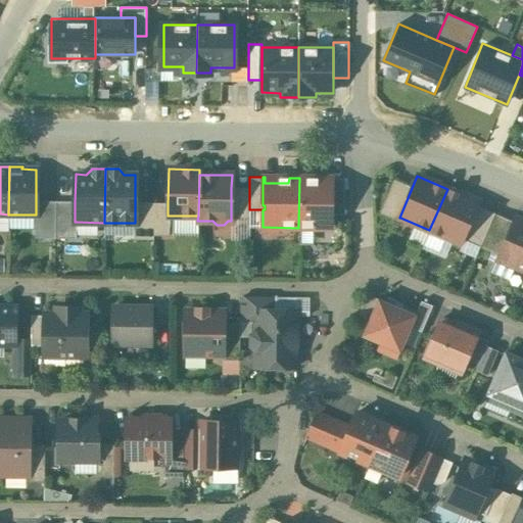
[(310,178),(299,178),(298,228),(331,228),(331,215),(331,178),(329,178),(329,184),(308,183),(310,178)]
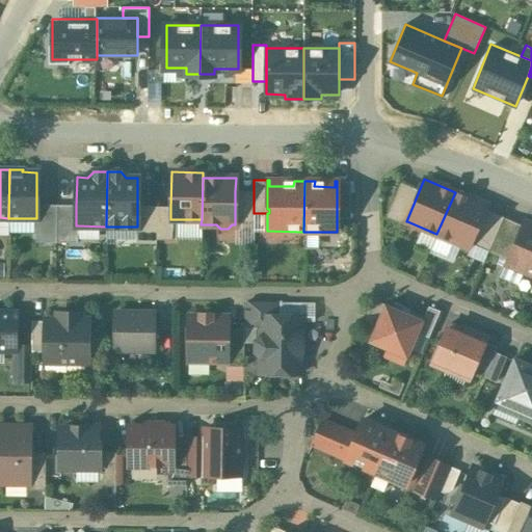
[(350,181),(337,181),(337,218),(349,218),(350,181)]
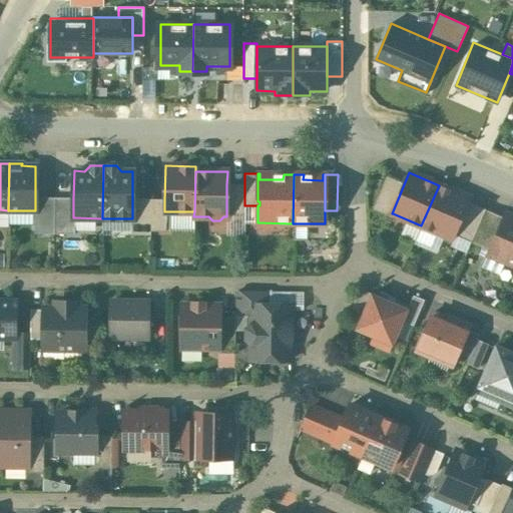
[(404,184),(386,176),(372,209),(391,217),(393,213),(392,213),(404,184)]
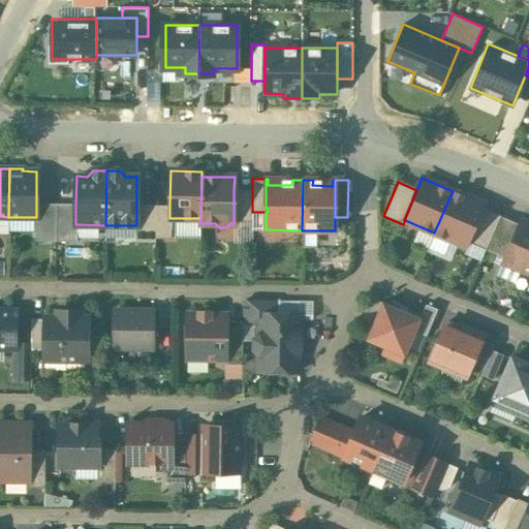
[(252,190),(234,190),(234,221),(252,221),(252,212),(252,190)]
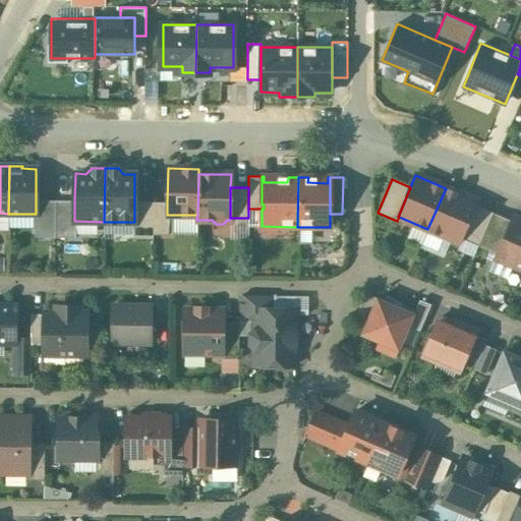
[(475,200),(446,188),(427,229),(458,242),(459,238),(474,205),(475,200)]
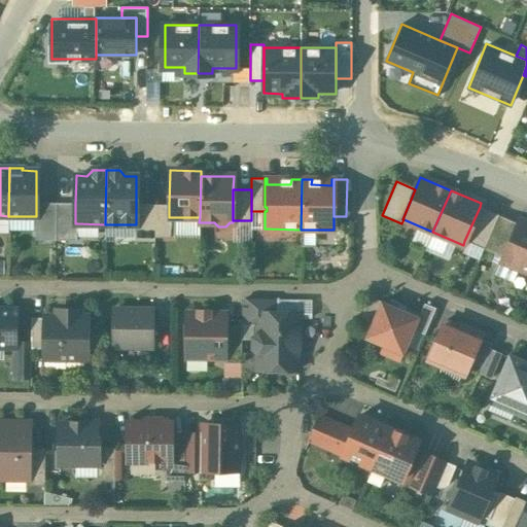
[(56,204),(36,203),(36,216),(35,216),(35,240),(56,240),(56,204)]
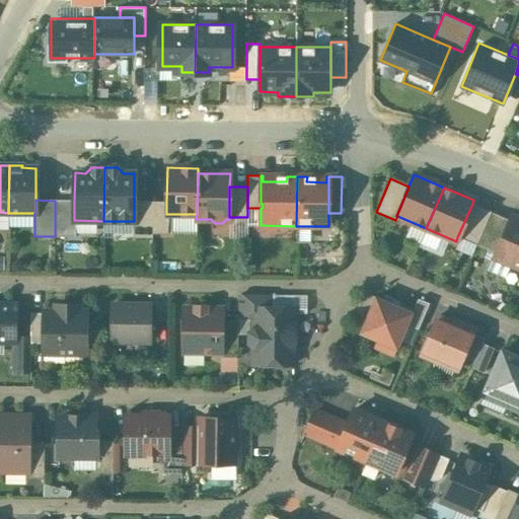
[(74,201),(55,200),(55,201),(55,236),(75,237),(76,220),(74,220),(74,201)]
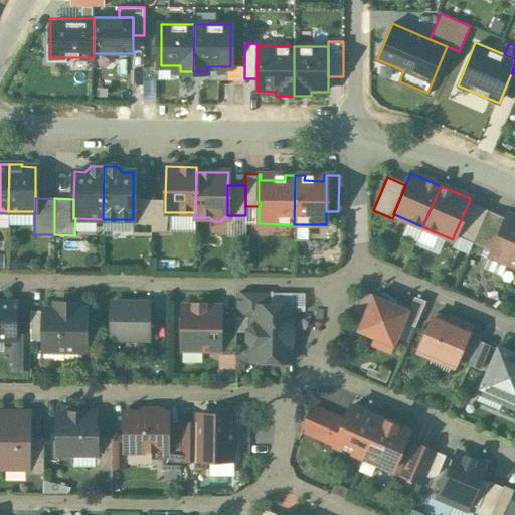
[(151,200),(133,200),(133,219),(132,219),(132,236),(151,236),(151,232),(151,200)]
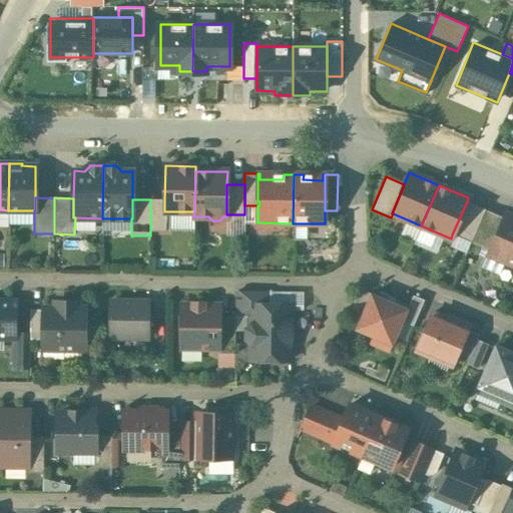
[(164,199),(150,199),(150,231),(165,231),(166,211),(164,211),(164,199)]
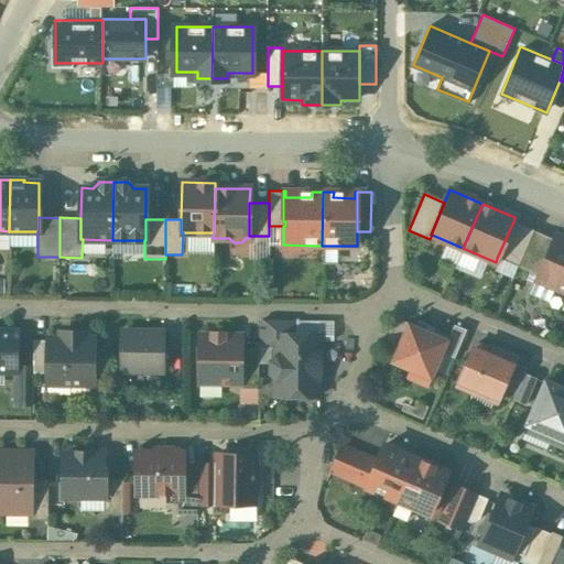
[(513,221),(497,258),(518,267),(523,252),(533,230),(513,221)]
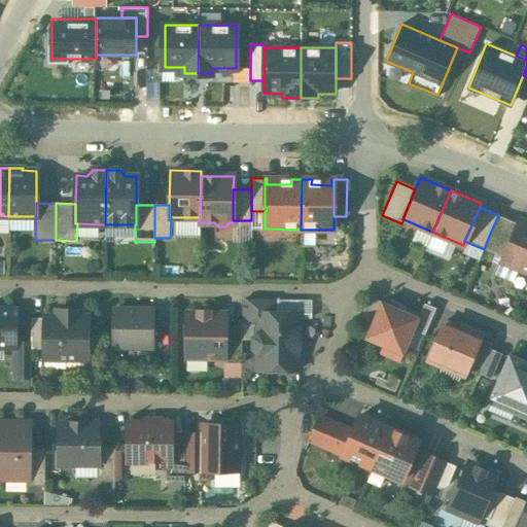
[(526,223),(519,220),(507,244),(502,257),(500,261),(526,272),(526,223)]
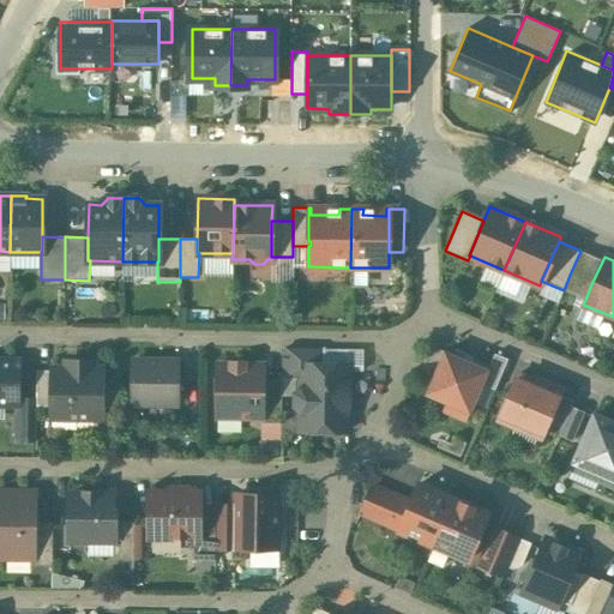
[(591,284),(570,275),(564,290),(585,300),(591,284)]
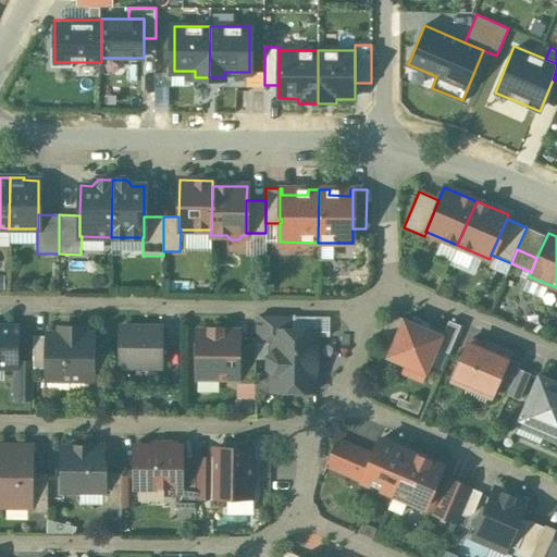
[(421,320),(412,316),(410,322),(403,319),(386,358),(405,366),(400,373),(422,382),(436,348),(443,332),(428,325),(429,323),(421,320)]
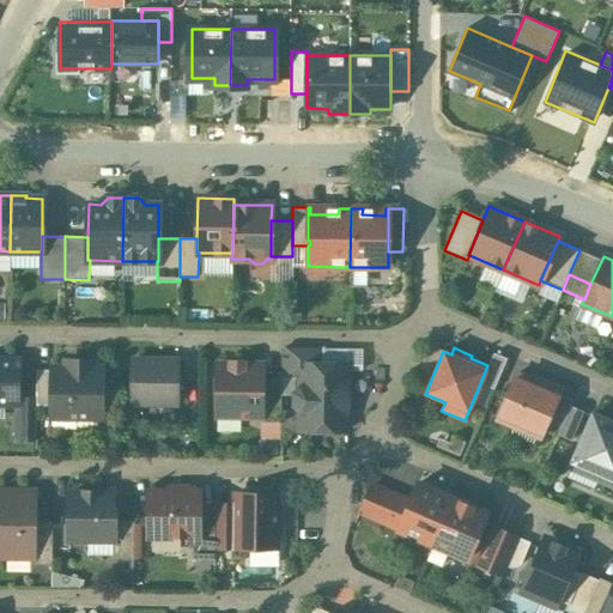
[(319,351),(280,350),(280,374),(299,374),(299,364),(319,364),(319,351)]
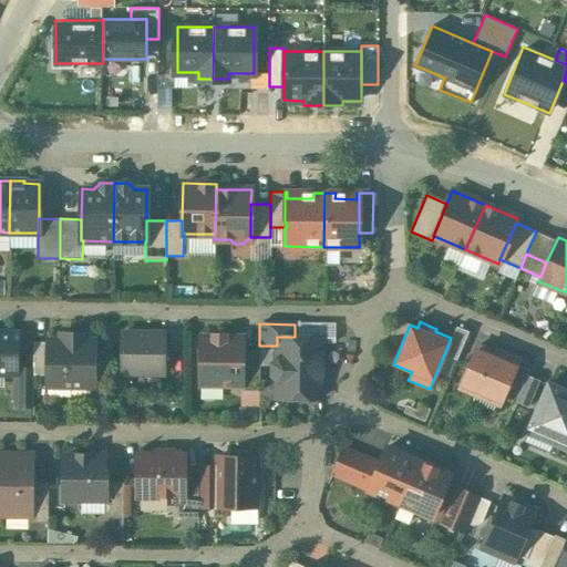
[(468,331),(456,327),(451,338),(444,354),(456,360),(468,331)]
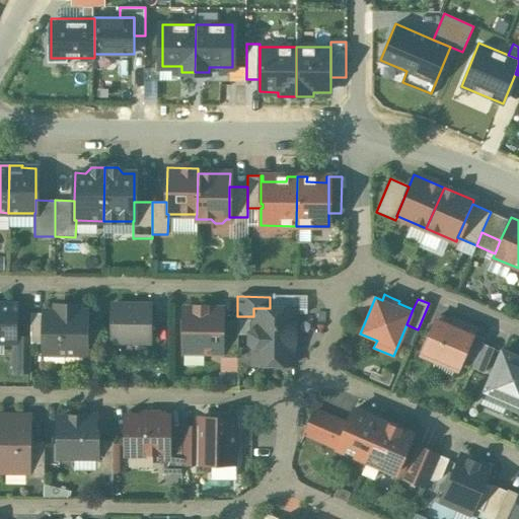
[(16,304),(0,303),(0,343),(12,343),(16,343),(16,337),(16,304)]
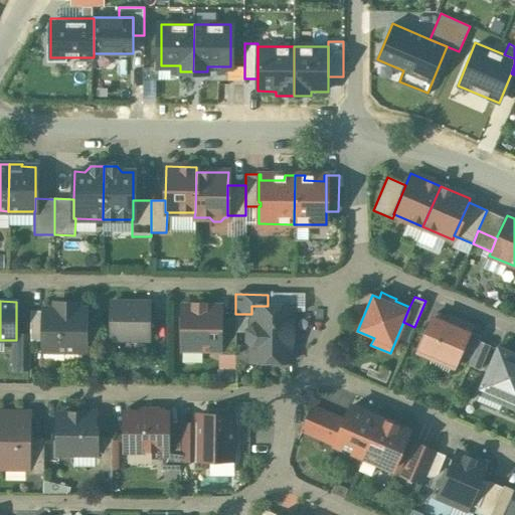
[(77,302),(54,302),(54,309),(42,309),(42,341),(41,351),(43,351),(43,356),(63,356),(63,351),(87,351),(87,309),(77,309),(77,302)]
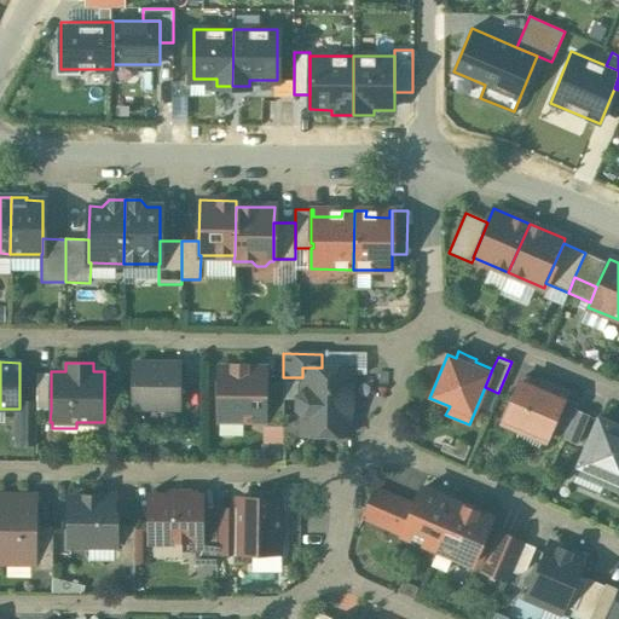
[(179,364),(133,364),(133,406),(179,408),(179,364)]
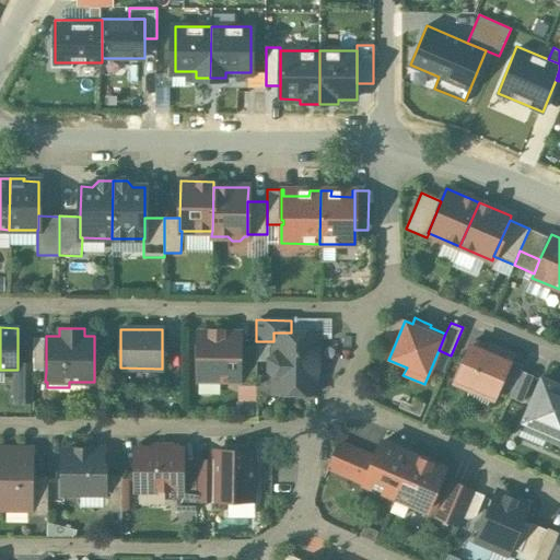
[(222,330),(210,330),(210,333),(198,333),(198,345),(195,345),(195,356),(198,356),(198,374),(213,374),(213,381),(237,381),(238,381),(240,347),(240,335),(222,335),(222,330)]
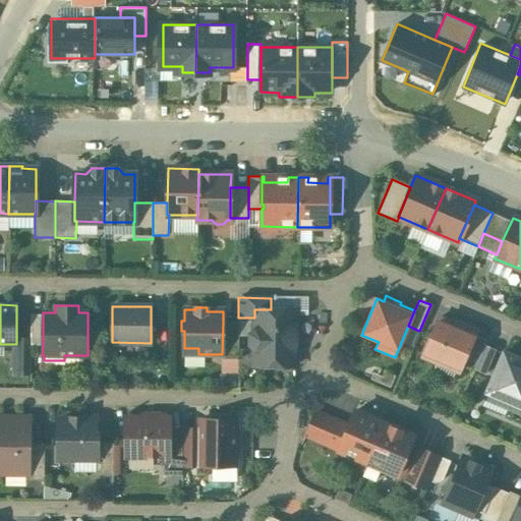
[(271,309),(254,309),(254,317),(254,330),(250,334),(250,344),(254,349),(254,364),(261,364),(263,367),(269,367),(272,365),(295,365),(295,310),(271,309)]
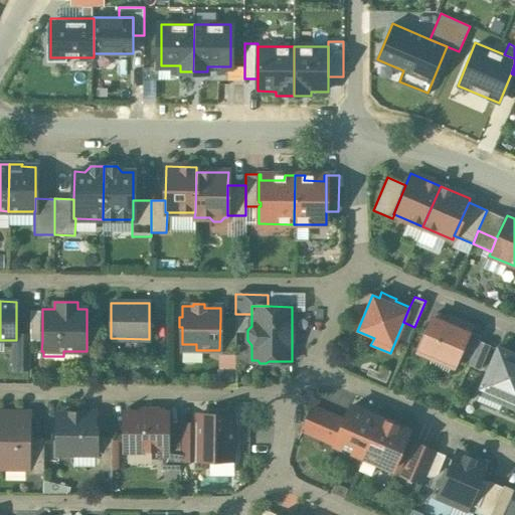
[(42,311),(30,311),(30,334),(30,341),(42,341),(42,311)]
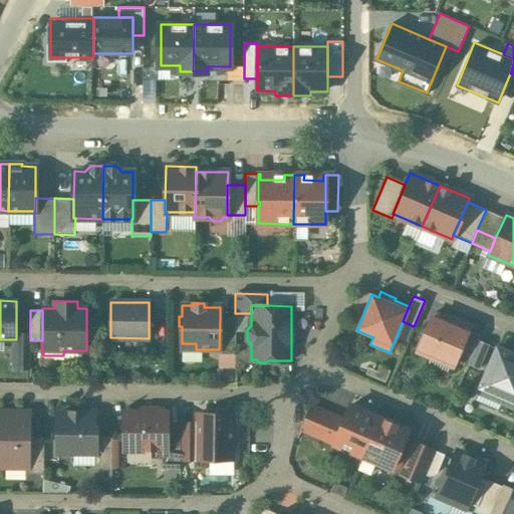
[(469,329),(432,313),(417,350),(453,366),(469,329)]
